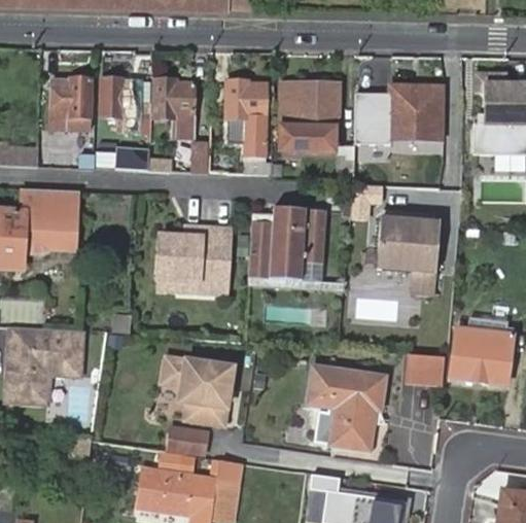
[(503,71),(475,71),(475,88),(484,89),(485,123),(472,121),(472,152),(525,153),(525,81),(503,81),(503,71)]
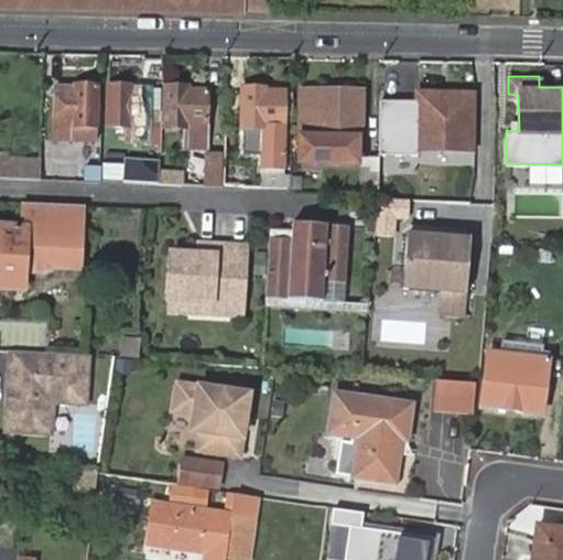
[(56,79),(54,135),(94,136),(96,82),(56,79)]
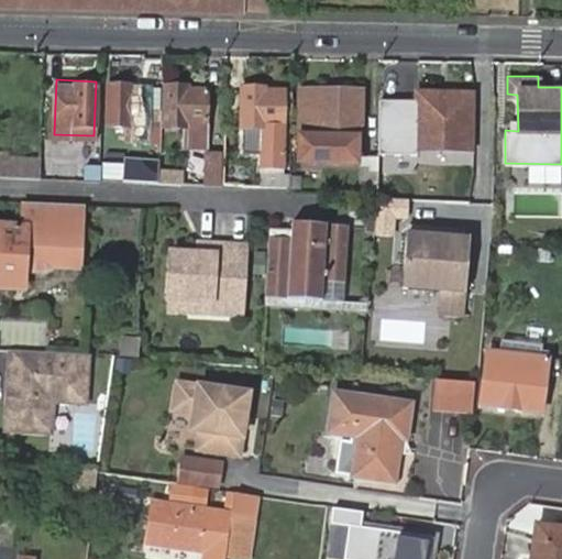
[(109,81),(108,121),(125,122),(125,136),(146,136),(147,117),(147,105),(149,83),(109,81)]
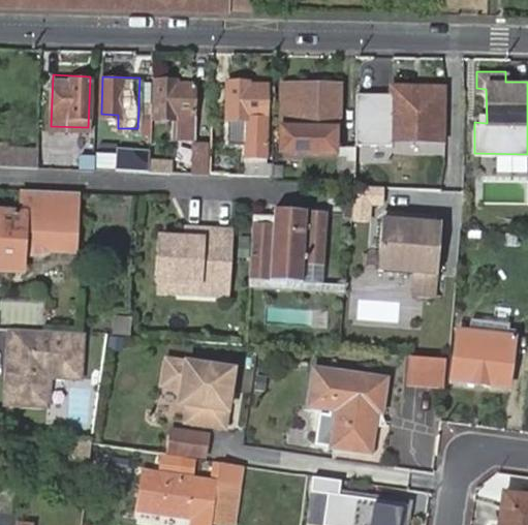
[(156,78),(155,115),(174,116),(174,133),(192,134),(193,82),(176,82),(176,79),(156,78)]
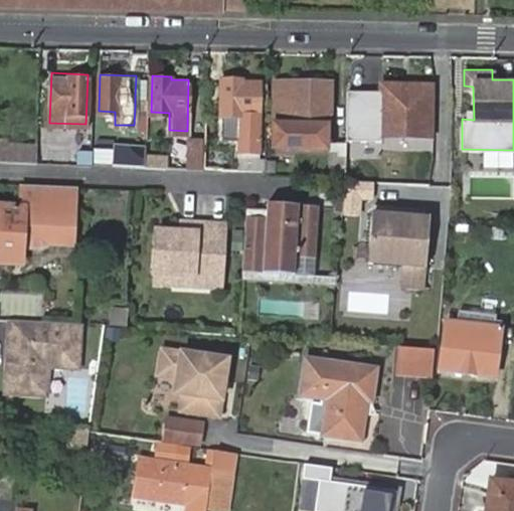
[(222,76),(221,115),(241,114),(241,110),(259,110),(259,81),(241,80),(241,77),(222,76)]
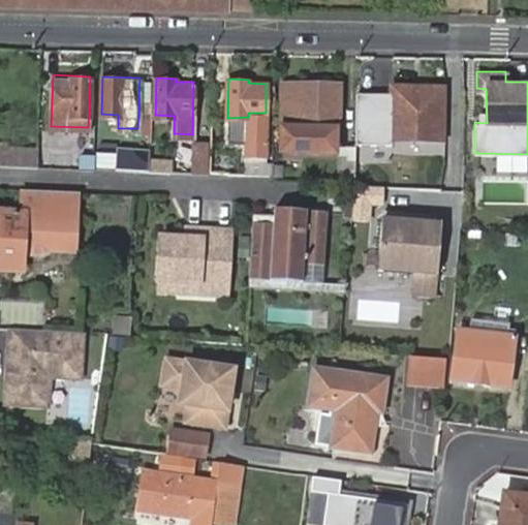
[(338,83),(283,82),(282,129),(281,129),(281,148),(335,148),(335,126),(338,125),(338,83)]
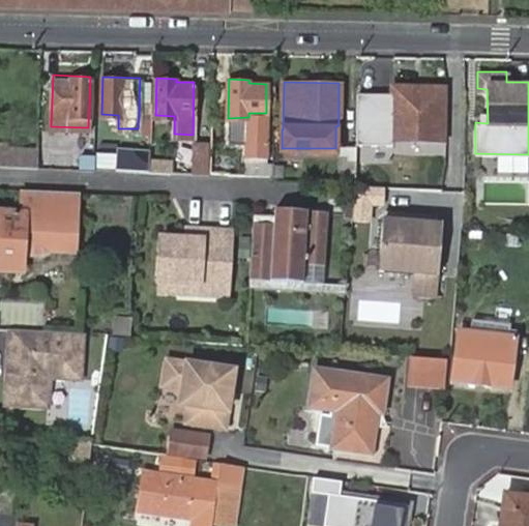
[(378,84),(376,137),(441,139),(443,86),(378,84)]
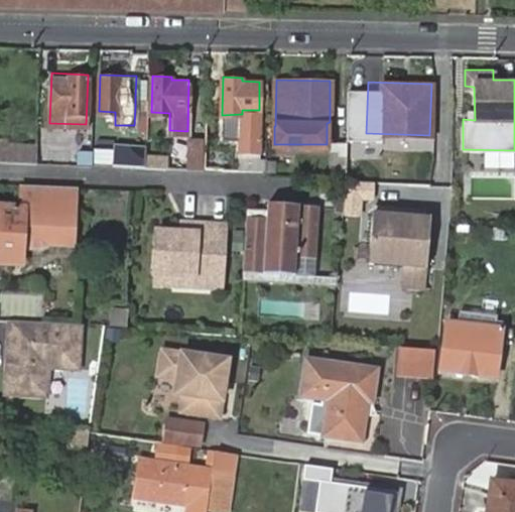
[(188,138),(187,167),(202,168),(202,138),(188,138)]
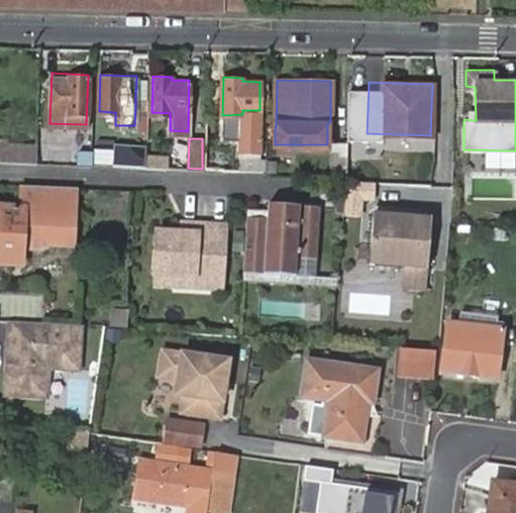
[(36,162),(37,143),(7,143),(5,160),(36,162)]
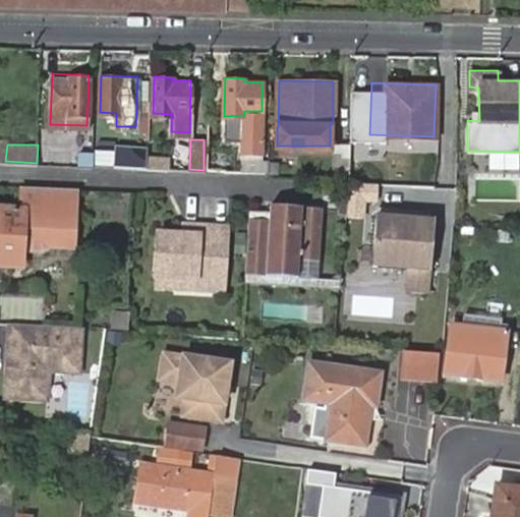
[(93,156),(93,152),(78,152),(78,162),(92,162),(93,156)]
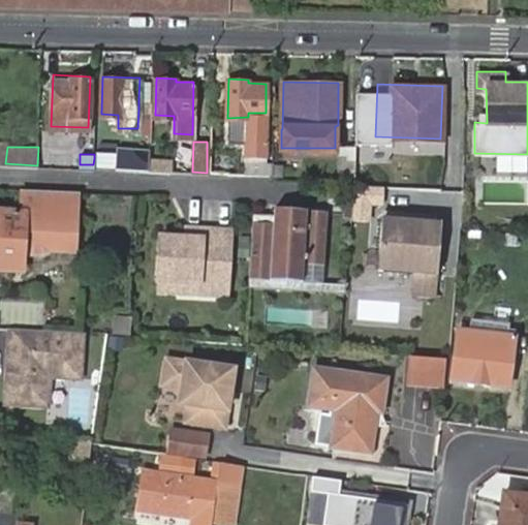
[(354,157),(339,156),(339,184),(353,183),(354,157)]
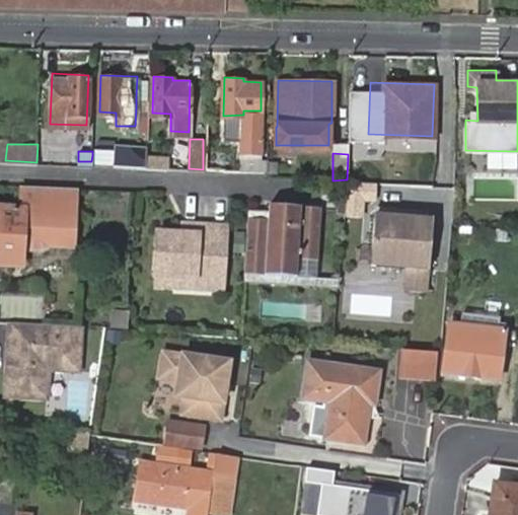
[(147,156),(147,166),(168,167),(167,157),(147,156)]
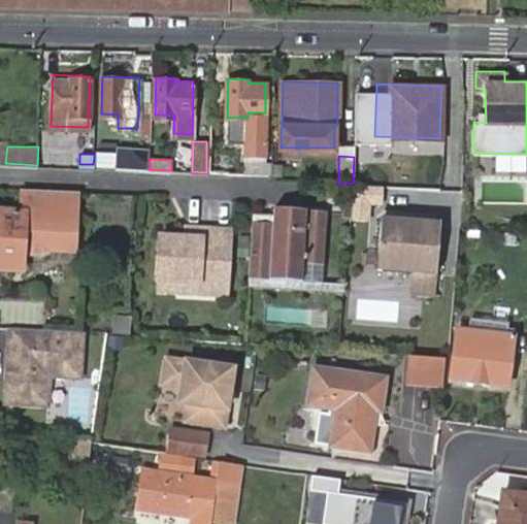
[(385,185),(353,183),(352,219),(370,220),(371,203),(384,204),(385,185)]
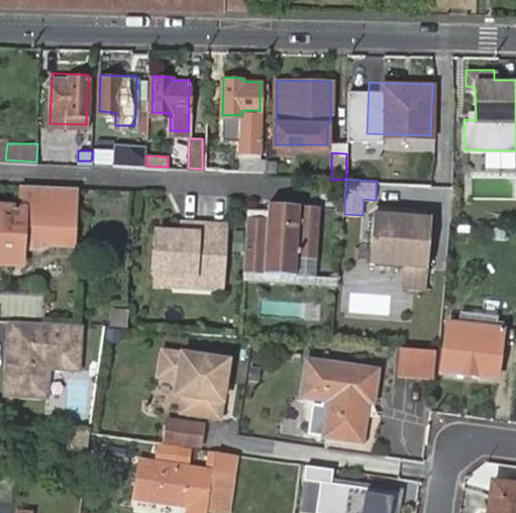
[(24,184),(23,207),(0,205),(0,260),(22,261),(23,241),(27,241),(31,245),(45,246),(49,242),(67,243),(68,235),(77,235),(79,186),(24,184)]
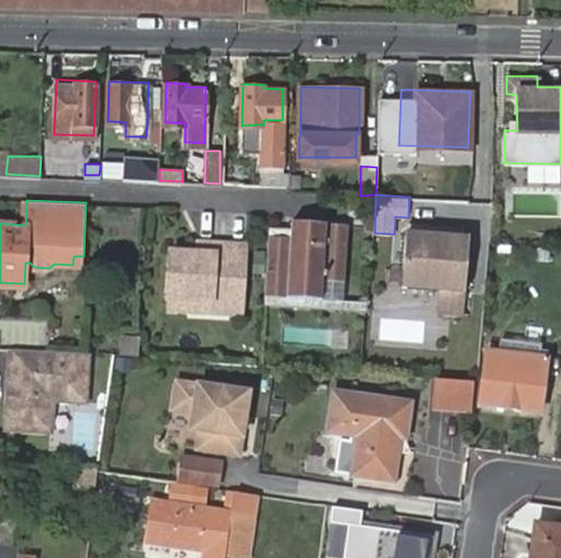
[(266,293),(322,297),(323,278),(346,279),(349,222),(292,219),(291,240),(269,237),(266,293)]
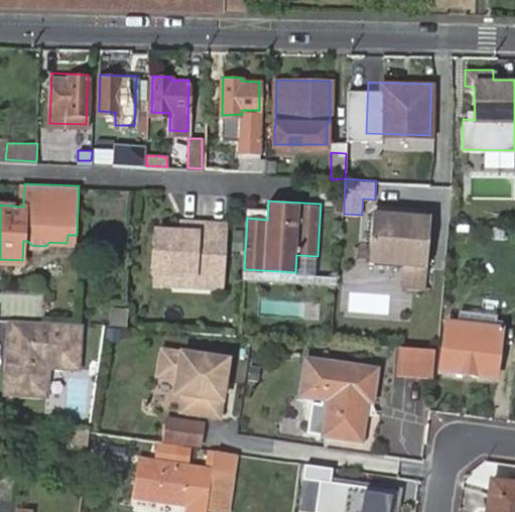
[(427,291),(432,215),(373,210),(369,262),(404,265),(402,289),(427,291)]
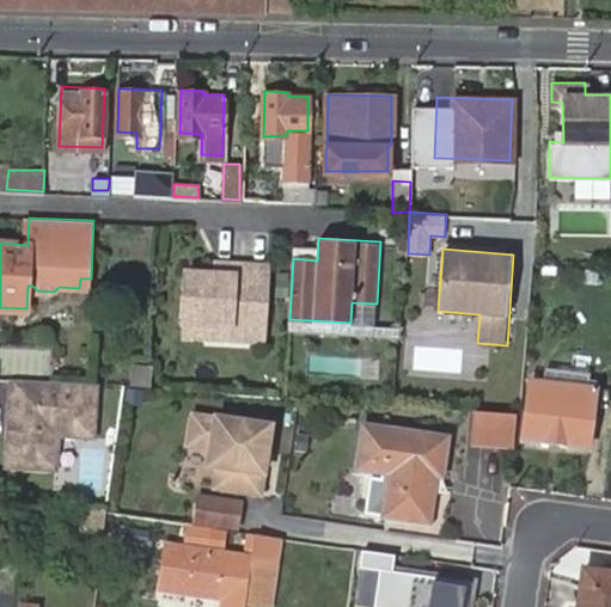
[(280,261),(279,279),(291,279),(292,261),(280,261)]
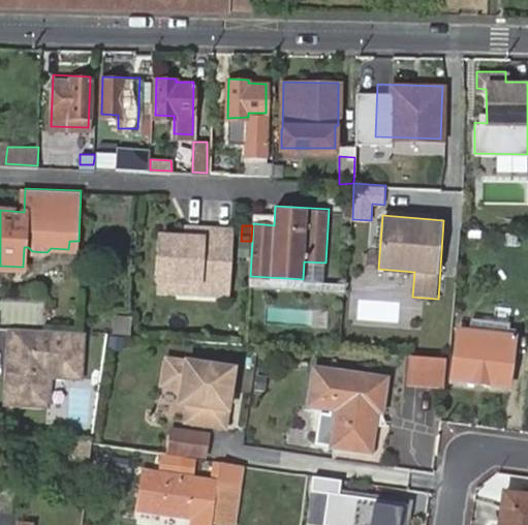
[(206,238),(162,236),(158,290),(228,295),(231,229),(206,227),(206,238)]
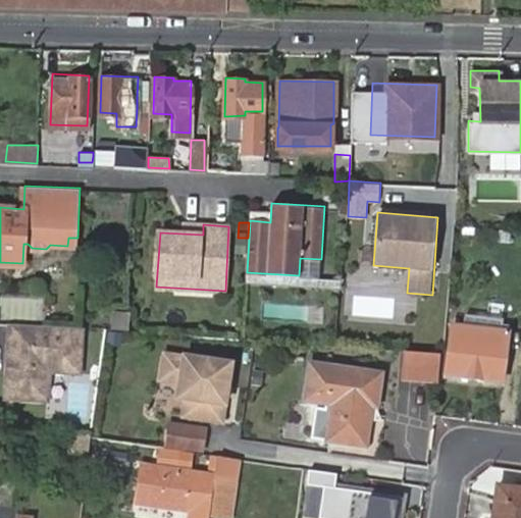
[(67,246),(76,247),(77,238),(68,238),(67,246)]
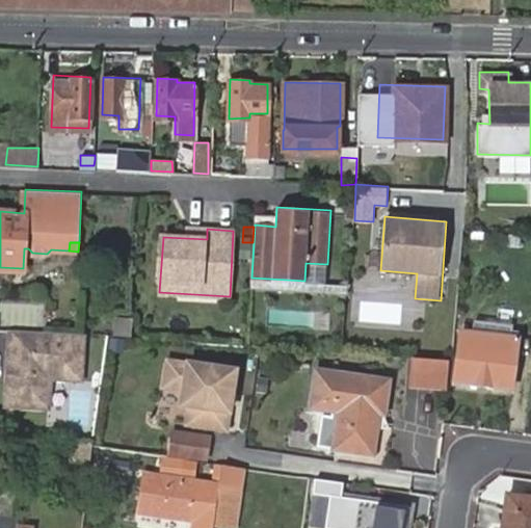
[(45,321),(45,296),(2,296),(2,320),(45,321)]
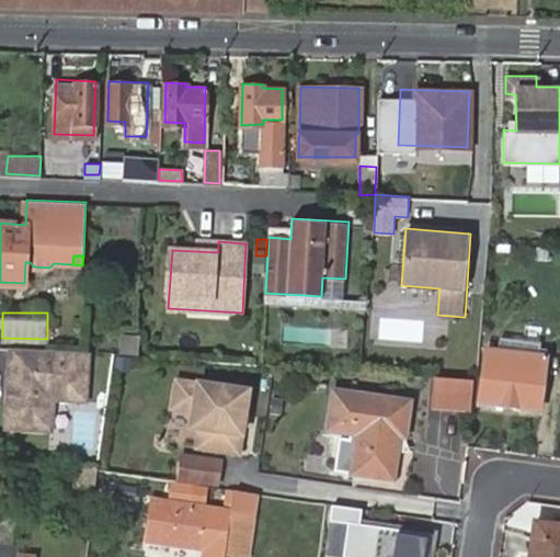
[(502,336),(499,349),(539,354),(539,342),(502,336)]
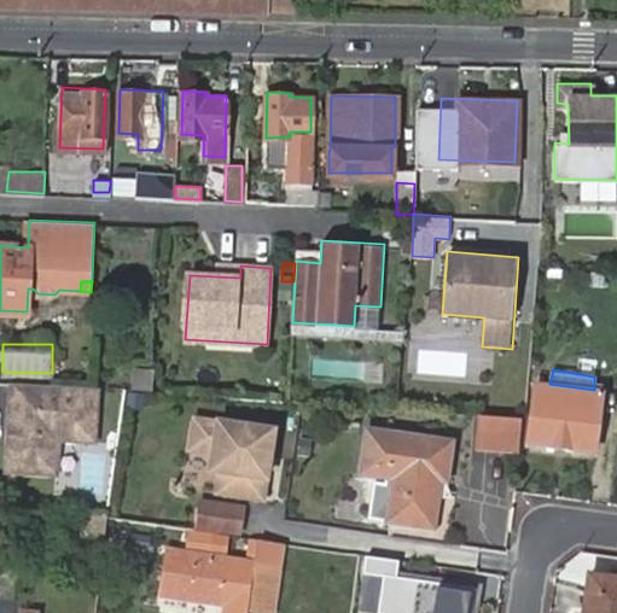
[(48,471),(52,436),(87,438),(91,386),(6,381),(3,427),(6,431),(6,439),(3,438),(0,468),(48,471)]
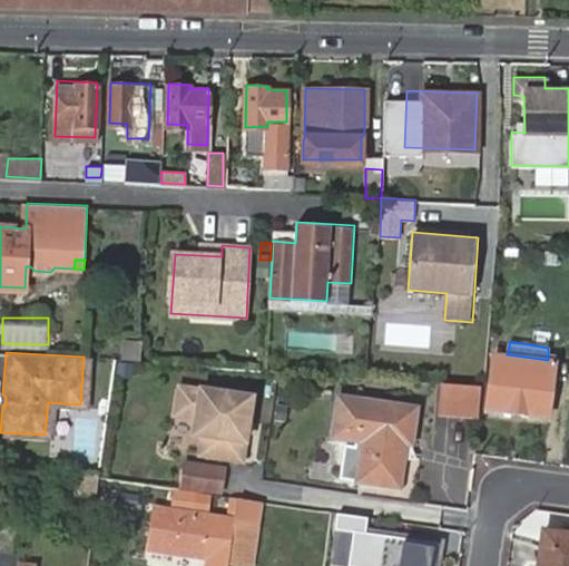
[(548,360),(507,354),(496,352),(487,403),(547,412),(556,362),(548,360)]
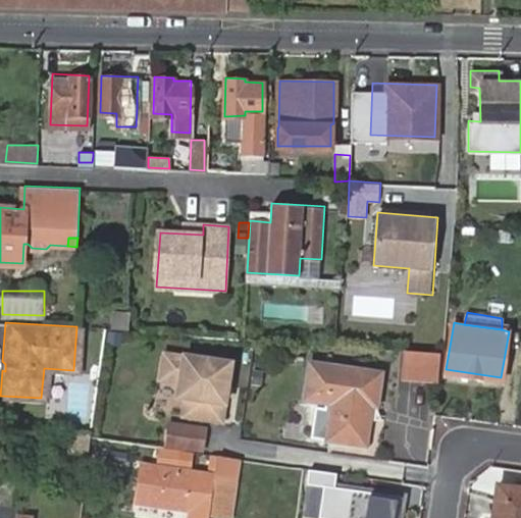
[(402,377),(441,381),(445,351),(405,347),(402,377)]
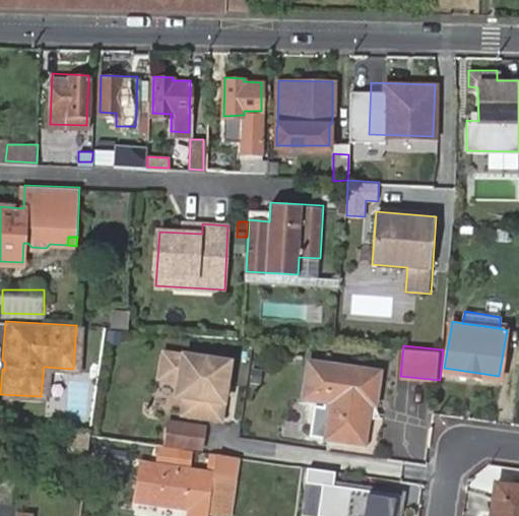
[(234,360),(161,349),(157,378),(178,381),(176,398),(183,399),(180,418),(168,417),(165,443),(203,449),(207,420),(224,423),(234,360)]
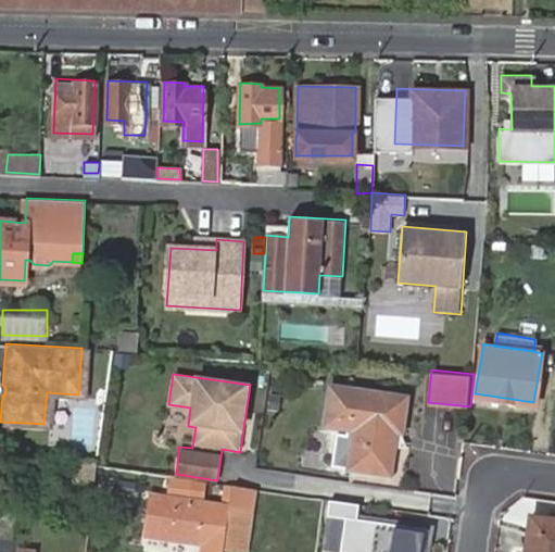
[(406,394),(330,386),(326,425),(330,426),(324,463),(389,473),(395,429),(401,430),(406,394)]
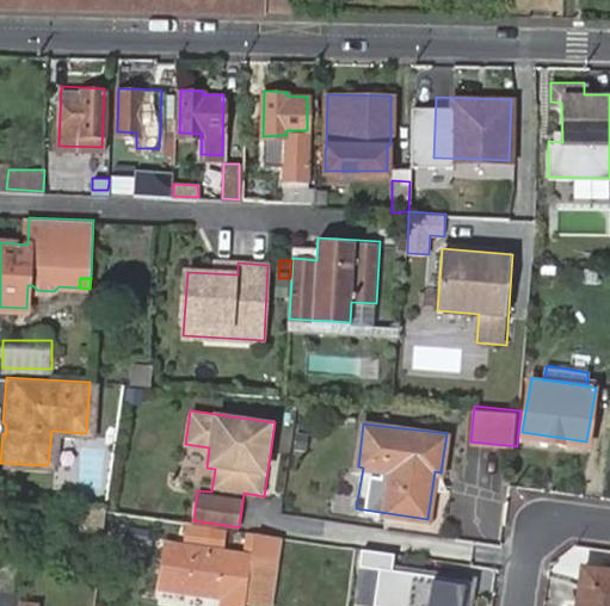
[(100,546),(105,506),(81,504),(75,543),(100,546)]
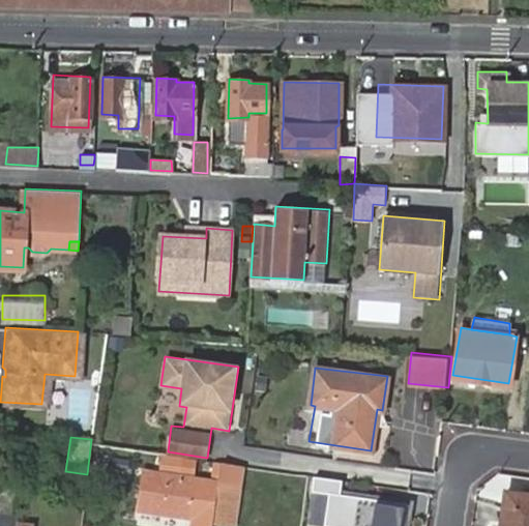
[(222,474),(223,460),(201,458),(200,472),(222,474)]
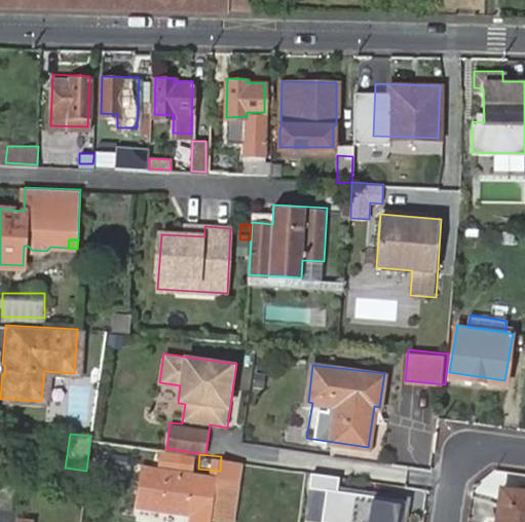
[(141,469),(137,506),(183,512),(189,475),(141,469)]
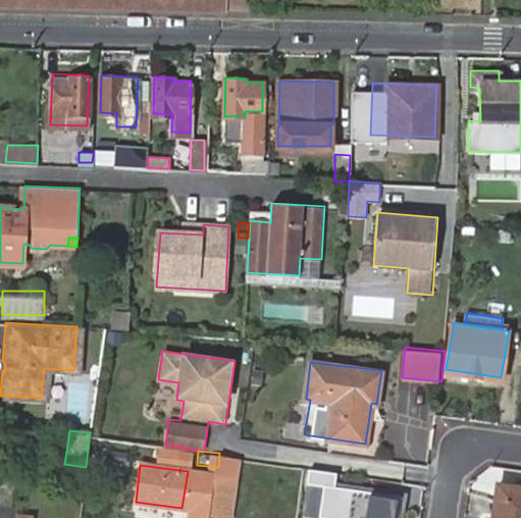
[(340,471),(308,467),(302,513),(337,517),(407,517),(411,494),(337,484),(340,471)]
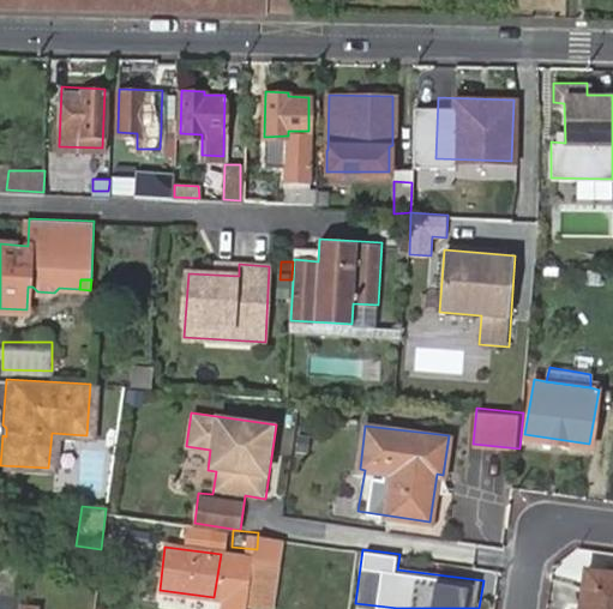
[(244,602),(266,606),(272,561),(250,558),(244,602)]
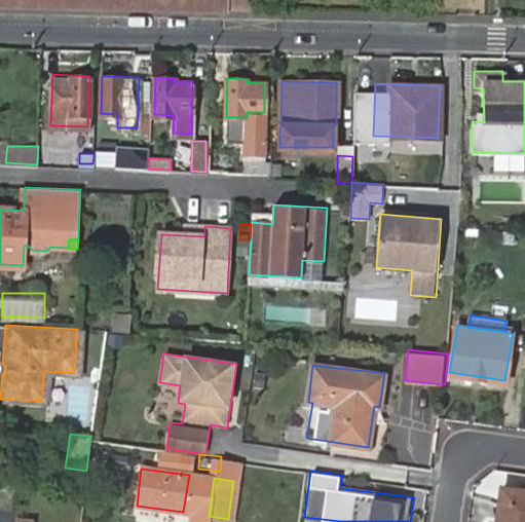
[(524,496),(499,492),(494,521),(524,521),(524,496)]
